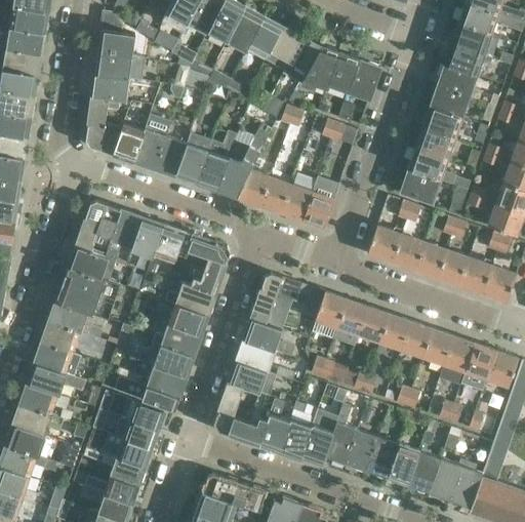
[(12,0),(11,9),(46,14),(48,4),(50,2),(50,0),(12,0)]
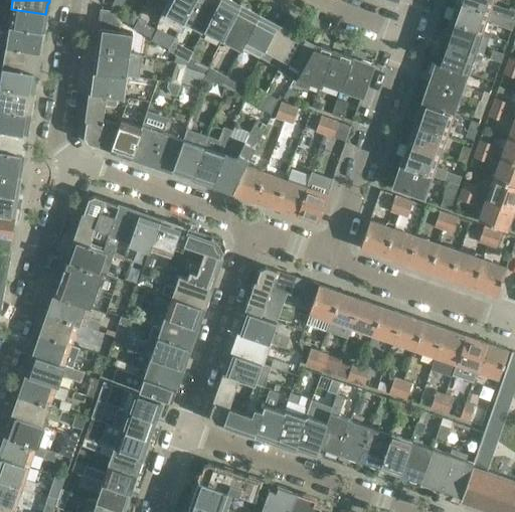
[(114,0),(109,9),(117,17),(125,0),(114,0)]
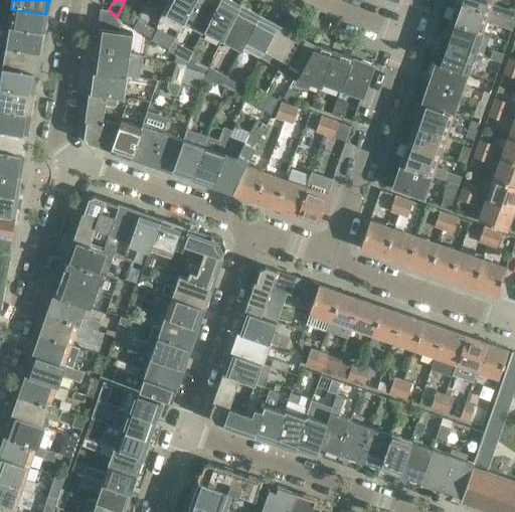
[(148,0),(146,5),(164,15),(171,0),(148,0)]
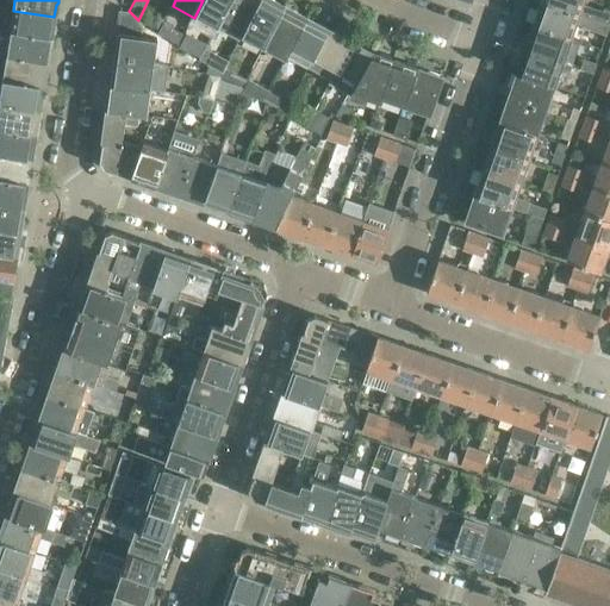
[(203,0),(194,18),(216,29),(231,0),(203,0)]
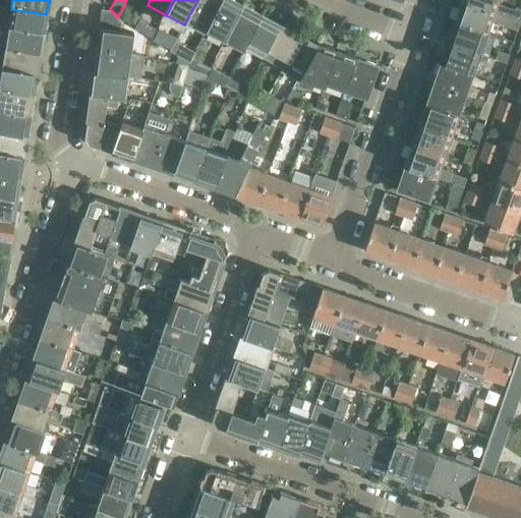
[(221,0),(197,0),(184,24),(203,35),(205,32),(221,0)]
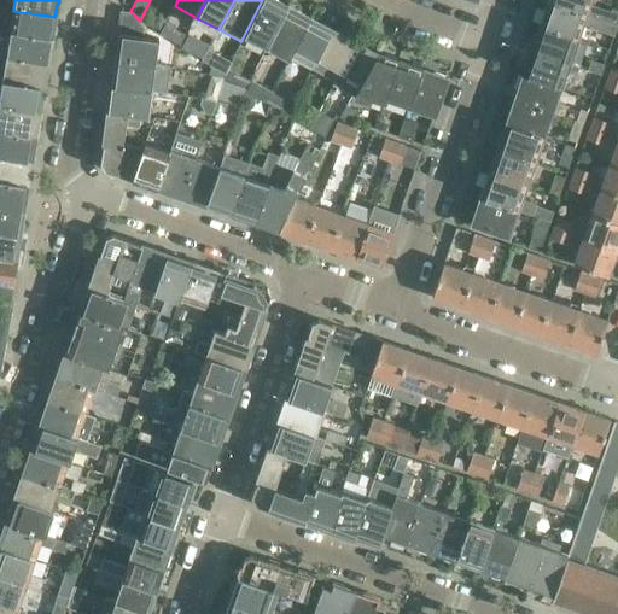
[(268,0),(262,0),(243,37),(264,48),(286,10),(268,0)]
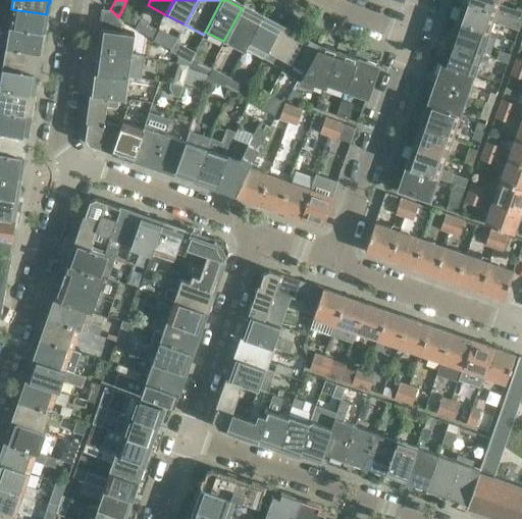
[(465,0),(464,4),(496,15),(521,24),(521,20),(521,11),(515,10),(514,13),(499,7),(500,0),(465,0)]
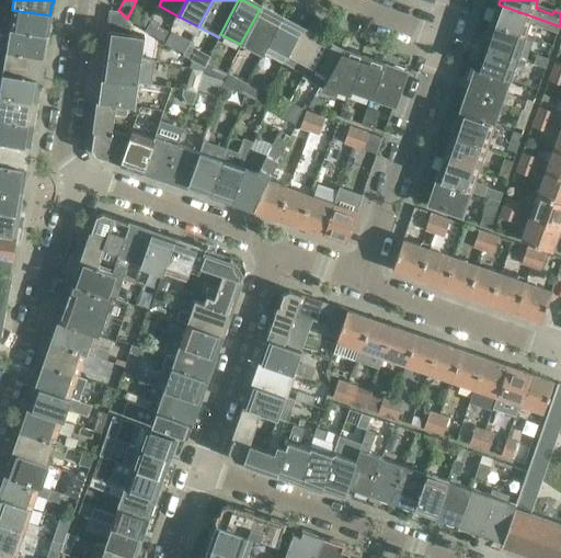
[(492,23),(491,27),(524,40),(529,25),(557,36),(560,26),(533,16),(499,4),(495,13),(494,13),(491,23),(492,23)]
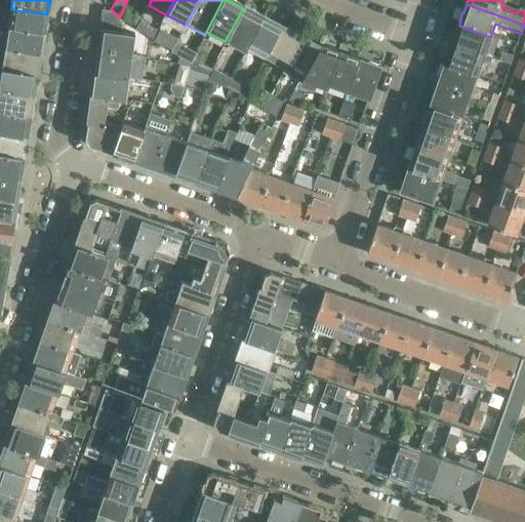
[(243,8),(225,41),(244,51),(261,18),(243,8)]
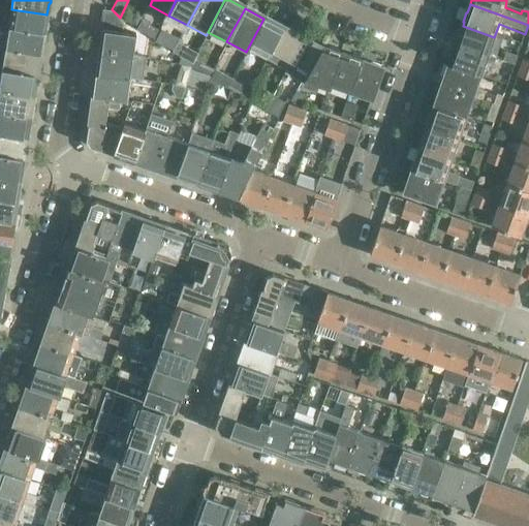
[(11,9),(8,29),(43,34),(47,32),(48,26),(45,23),(47,14),(11,9)]
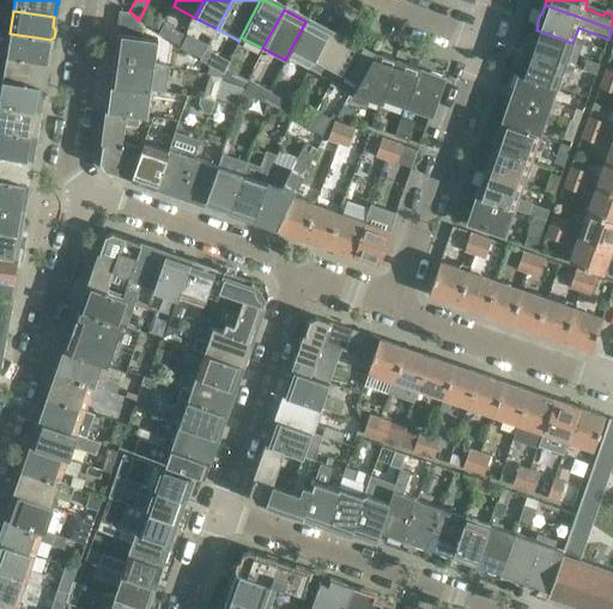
[(120,16),(117,36),(141,40),(144,31),(133,16),(128,14),(127,17),(120,16)]
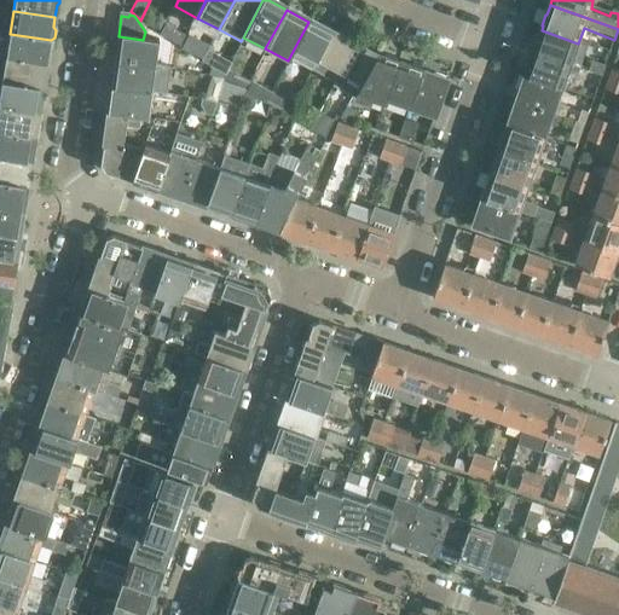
[(148,29),(158,36),(163,28),(165,24),(158,22),(151,23),(148,29)]
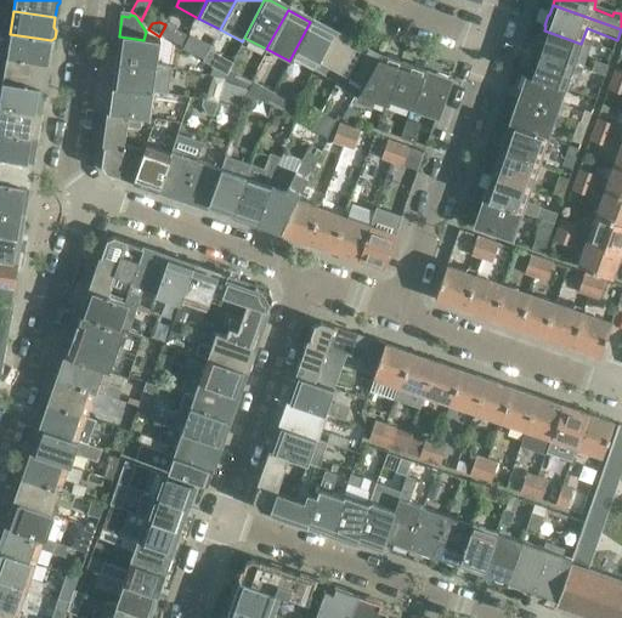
[(310,22),(289,61),(290,62),(292,61),(312,72),(332,33),(310,22)]
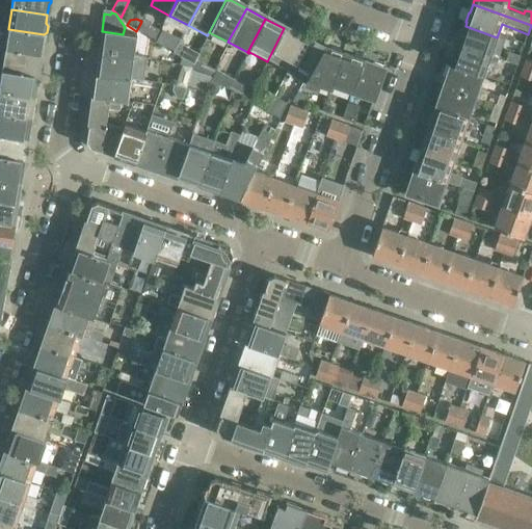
[(458,46),(458,47),(489,58),(490,57),(498,60),(505,41),(497,37),(466,26),(458,46)]
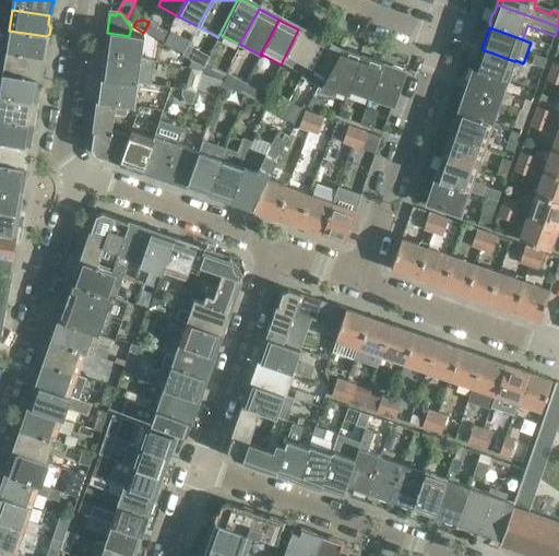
[(298,30),(281,64),(300,74),(319,40),(300,31),(298,30)]
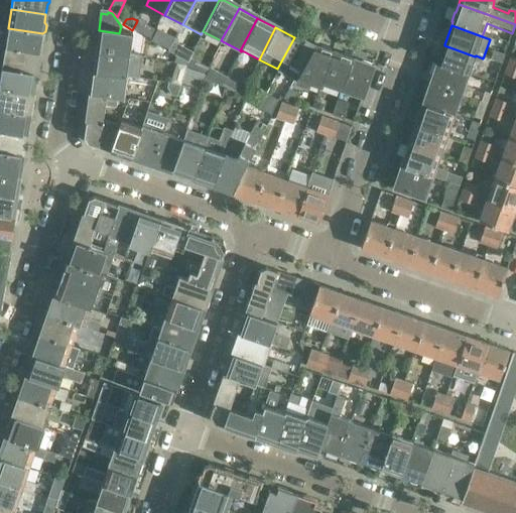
[(8,28),(5,49),(39,54),(40,45),(43,44),(44,38),(42,36),(42,33),(8,28)]
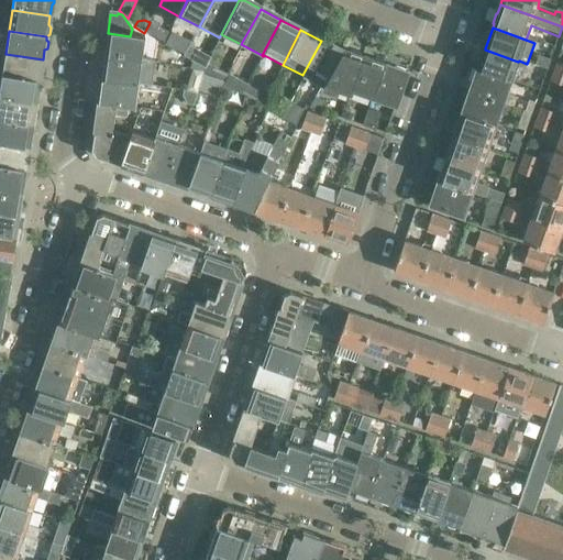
[(108,33),(105,57),(155,64),(159,65),(161,56),(142,54),(144,37),(130,36),(108,33)]
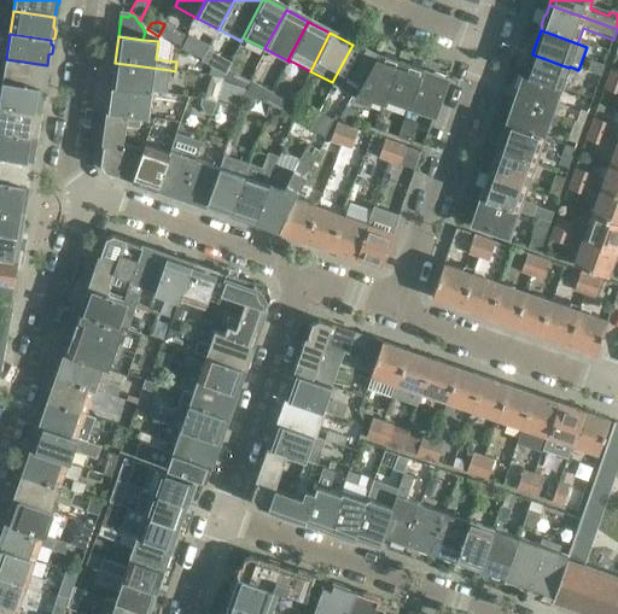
[(191,57),(199,42),(188,37),(181,51),(191,57)]
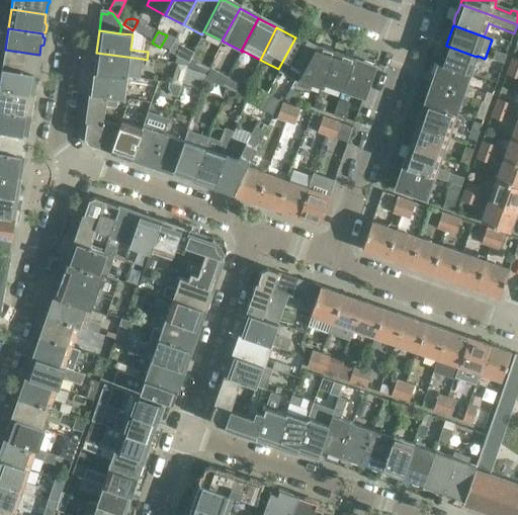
[(278,69),(276,73),(296,83),(303,72),(301,72),(315,48),(296,37),(295,37),(278,69)]
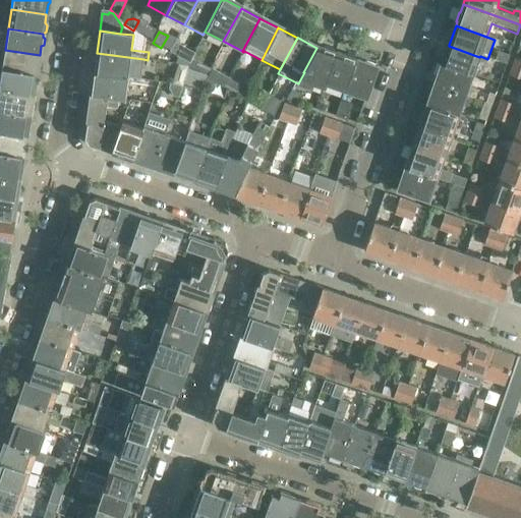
[(443,63),(442,66),(473,77),(477,64),(485,67),(487,59),(480,56),(479,57),(449,46),(446,54),(445,54),(442,63),(443,63)]
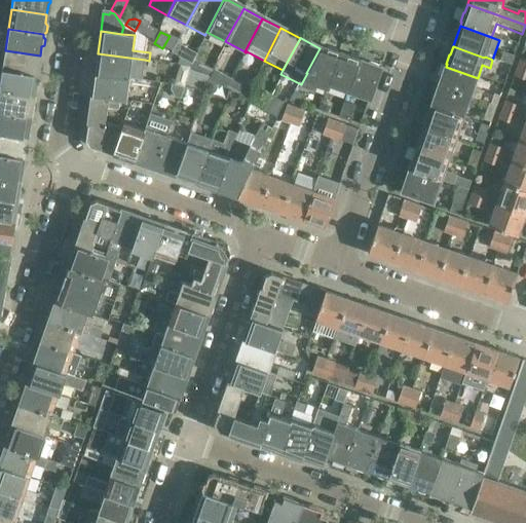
[(320,48),(306,73),(307,73),(301,84),(301,86),(314,91),(315,87),(325,90),(337,54),(336,52),(329,50),(327,51),(321,48),(320,48)]
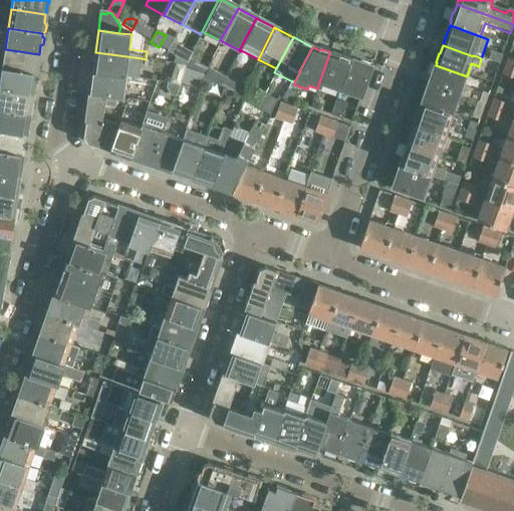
[(5,49),(2,70),(35,75),(36,73),(38,72),(39,66),(37,63),(39,54),(5,49)]
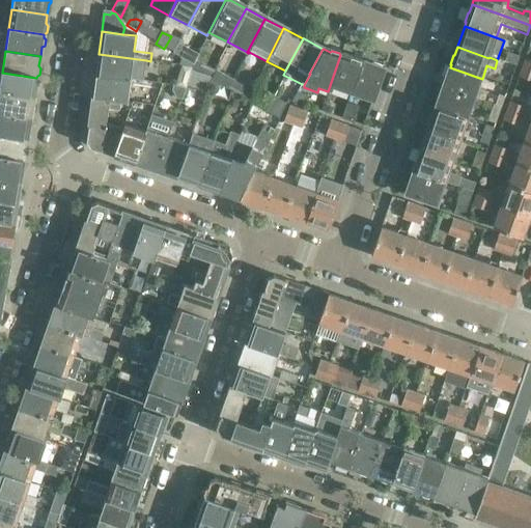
[(99,54),(95,76),(130,80),(143,82),(146,60),(99,54)]
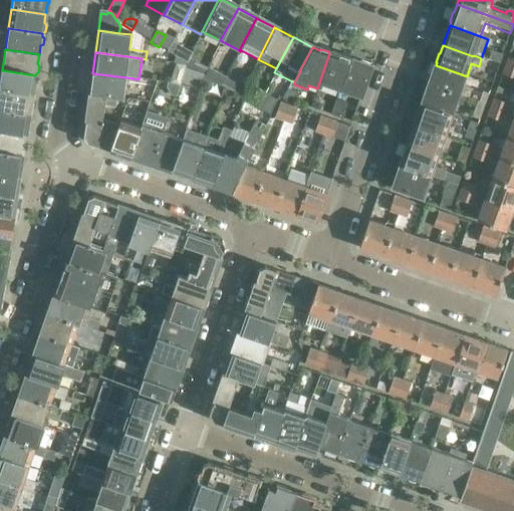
[(488,60),(491,61),(499,64),(502,56),(490,52),(488,60)]
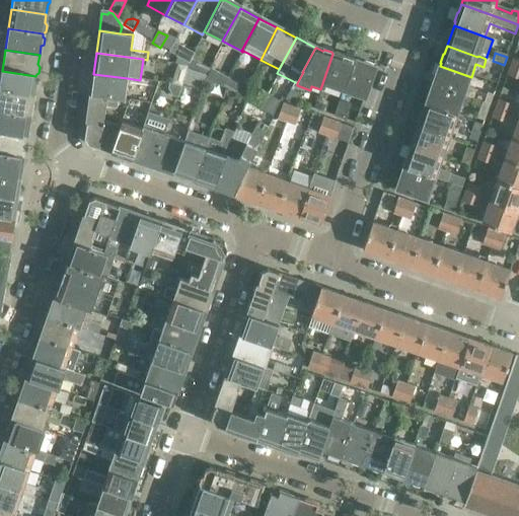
[(332,54),(320,89),(323,91),(325,87),(343,93),(353,61),(352,61),(352,60),(346,57),(344,58),(332,54)]
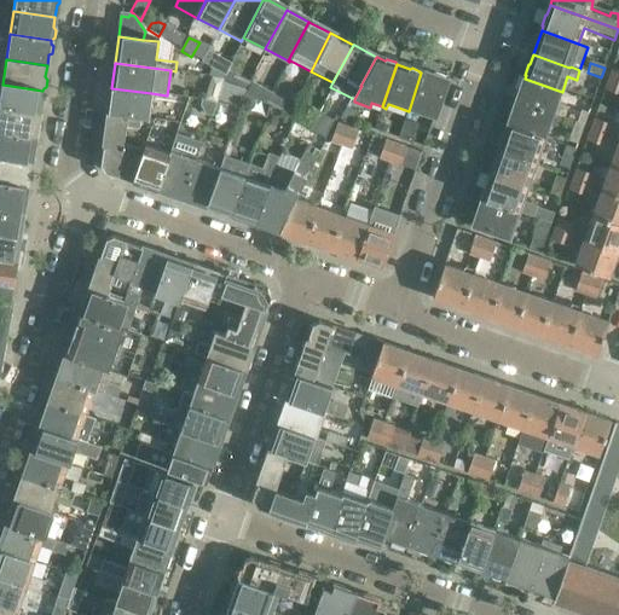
[(246,83),(227,73),(224,81),(242,91),(246,83)]
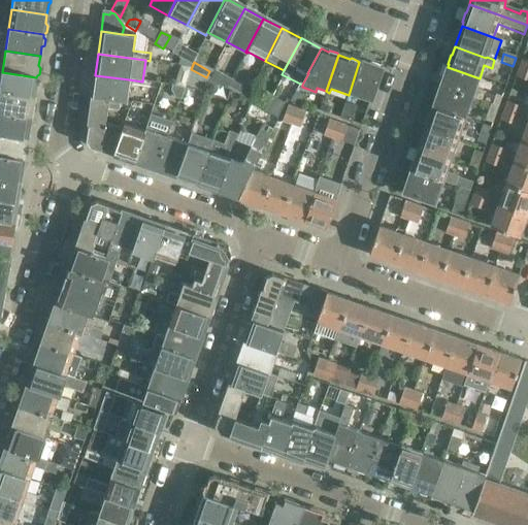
[(359,62),(349,95),(365,100),(366,99),(370,101),(382,70),(378,69),(377,67),(370,65),(368,65),(359,62)]
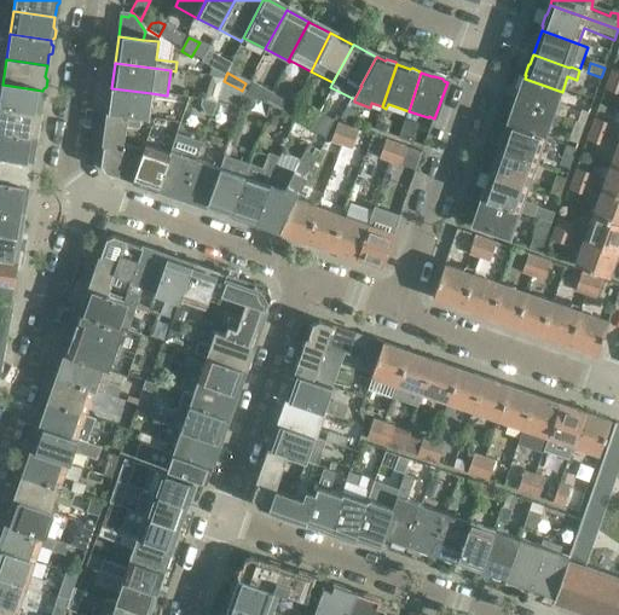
[(618,74),(611,73),(608,81),(618,85),(618,74)]
